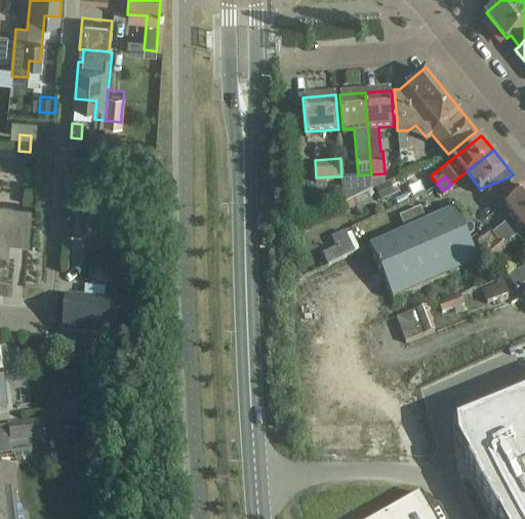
[(387,180),(375,185),(380,196),(392,190),(387,180)]
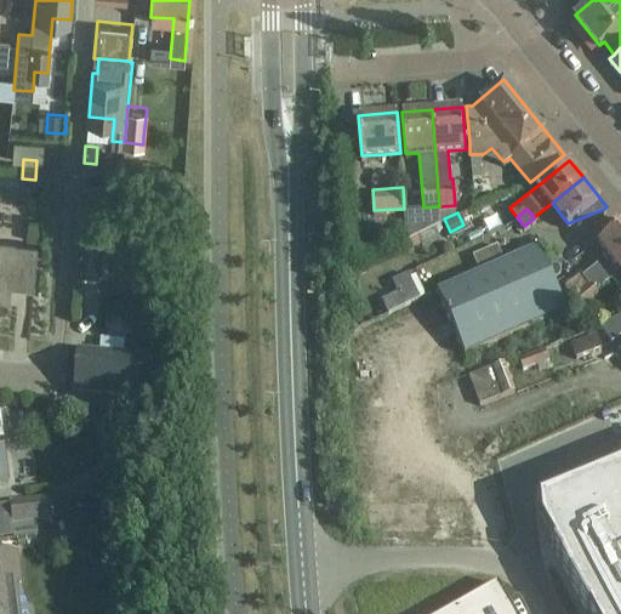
[(620,225),(611,233),(597,244),(610,259),(603,265),(598,260),(582,272),(581,269),(567,283),(570,295),(590,280),(596,288),(611,276),(620,266),(620,225)]
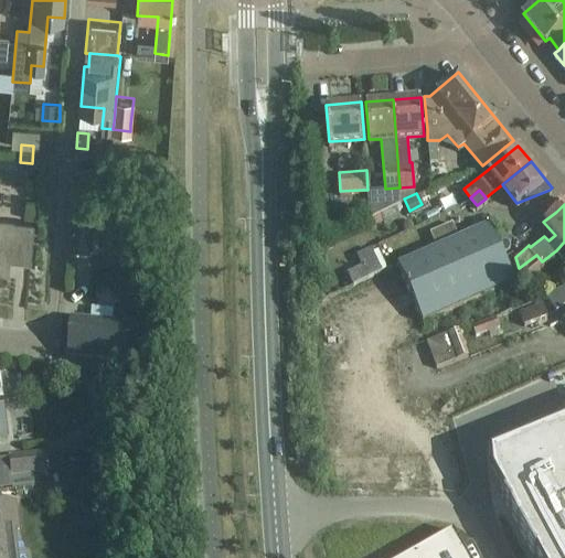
[(34,218),(12,216),(0,214),(0,268),(9,269),(10,251),(29,254),(28,257),(31,257),(34,218)]
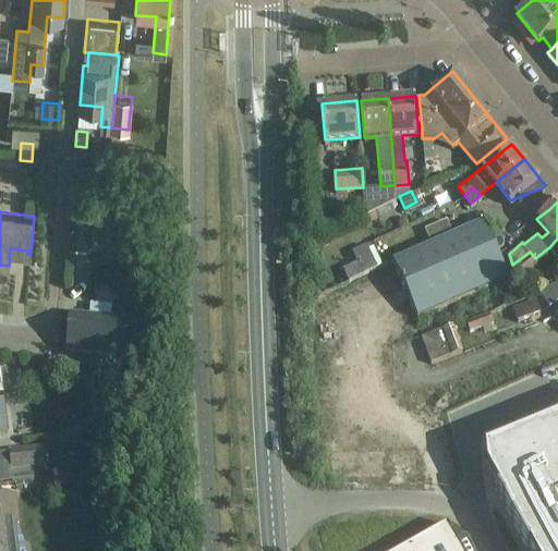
[(74,227),(95,228),(95,212),(74,212),(74,227)]
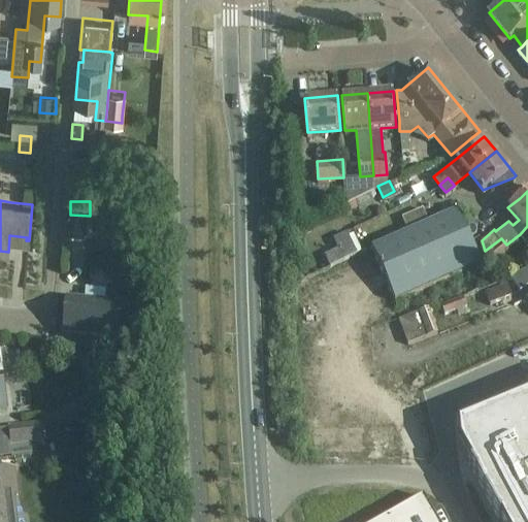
[(402,216),(408,229),(429,221),(423,206),(402,216)]
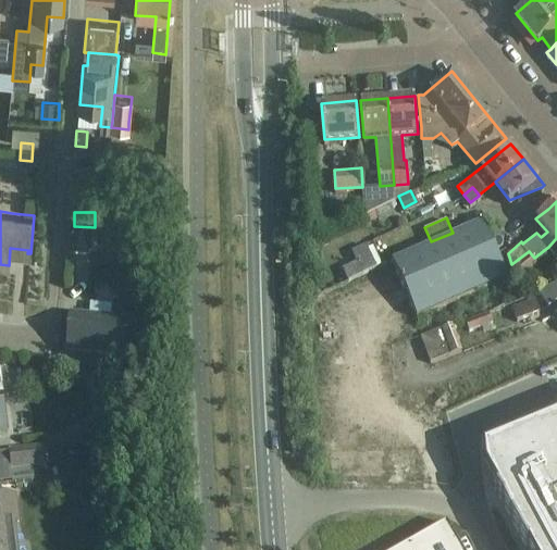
[(431,241),(392,259),(416,314),(507,274),(483,219),(453,233),(431,241)]
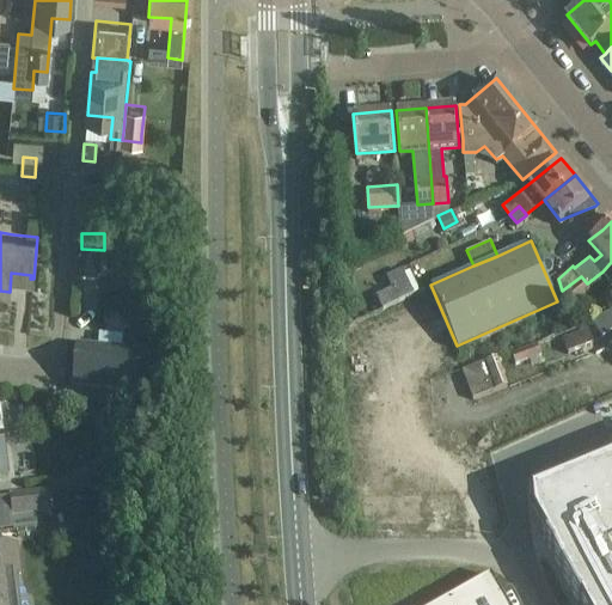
[(393,286),(378,293),(384,304),(414,289),(402,266),(387,273),(393,286)]
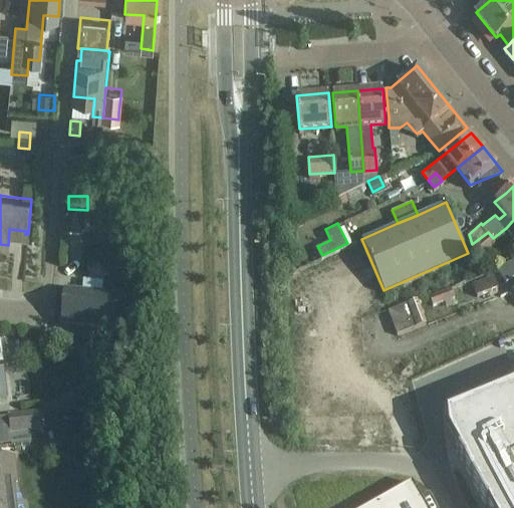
[(496,241),(493,238),(488,232),(472,244),(480,254),(496,241)]
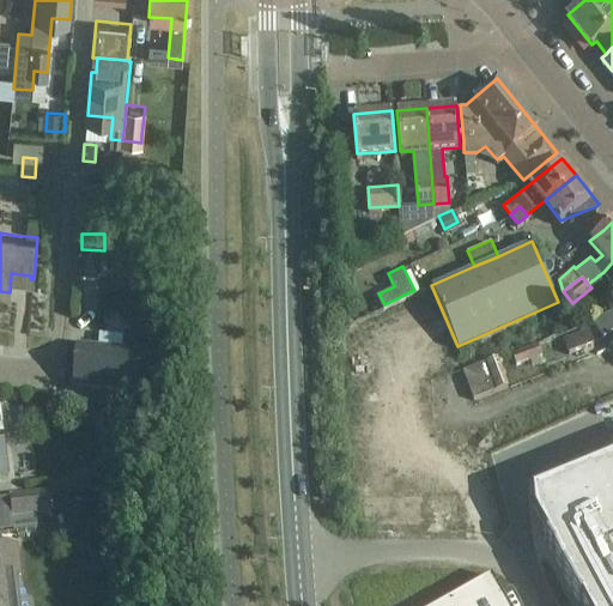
[(612,307),(593,319),(604,335),(612,328),(612,307)]
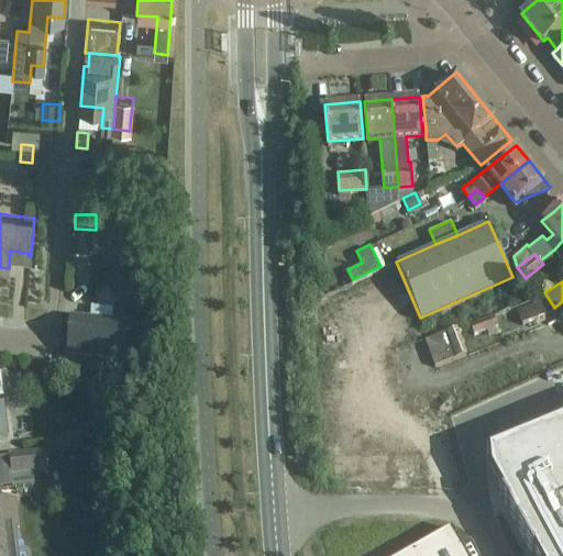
[(522,320),(545,311),(540,298),(517,307),(522,320)]
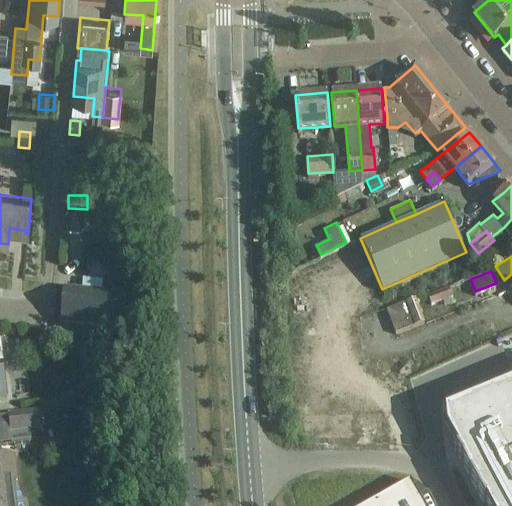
[(115,290),(108,289),(102,288),(103,276),(83,275),(82,287),(65,285),(62,319),(94,321),(109,322),(112,323),(115,290)]
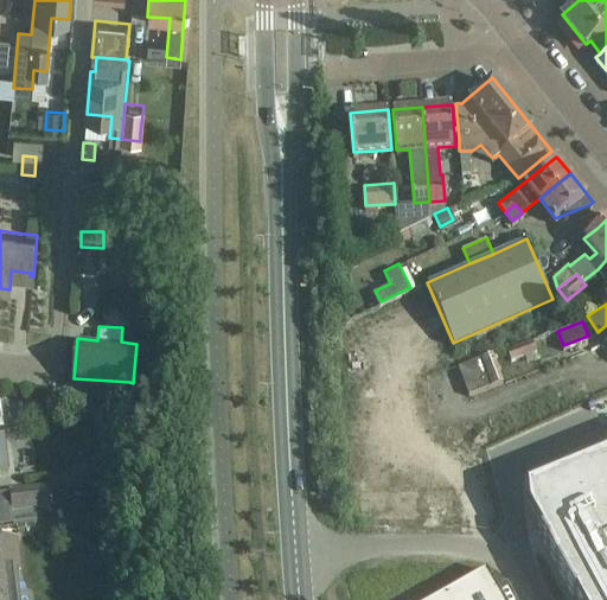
[(511,358),(537,348),(532,337),(506,346),(511,358)]
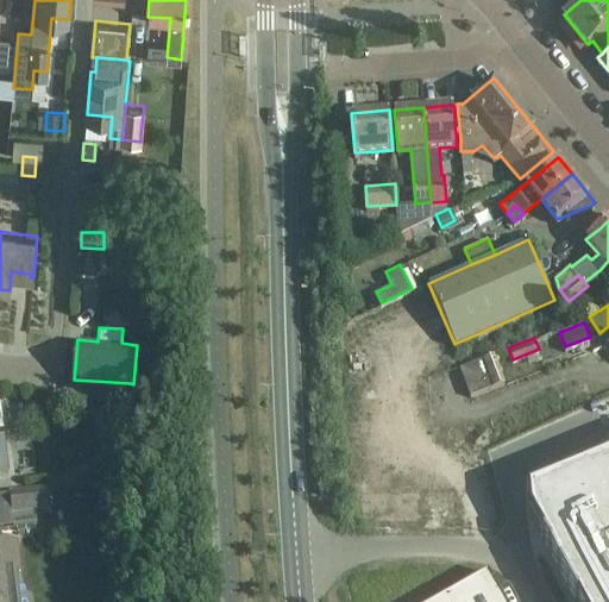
[(470,393),(506,380),(494,351),(459,364),(470,393)]
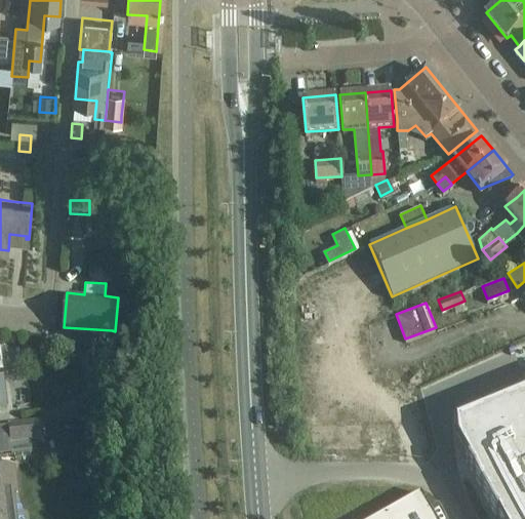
[(524,518),(524,391),(454,421),(456,439),(468,461),(468,462),(497,518),(524,518)]
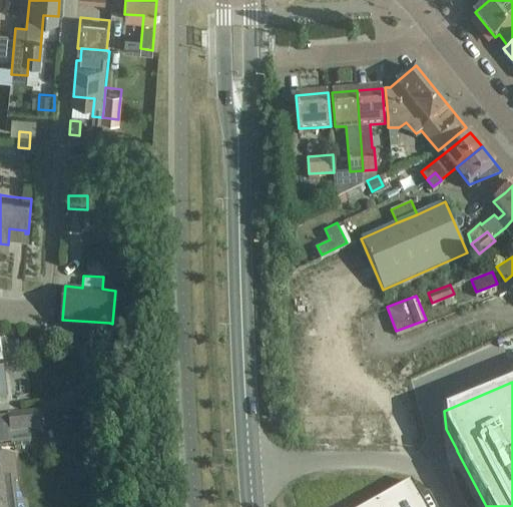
[(64,401),(61,408),(63,414),(69,417),(75,414),(78,408),(75,403),(70,401),(64,401)]
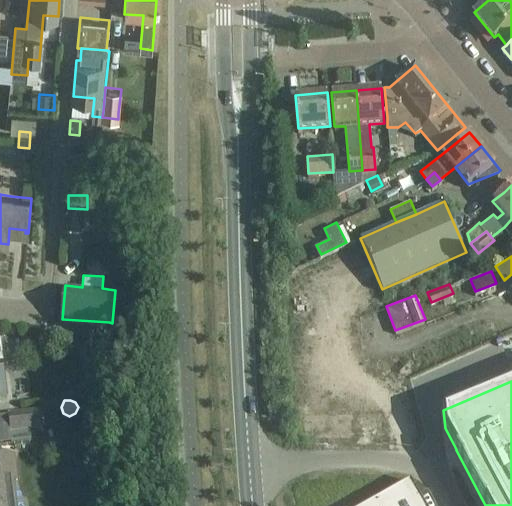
[(13,427),(42,424),(40,409),(11,412),(13,427)]
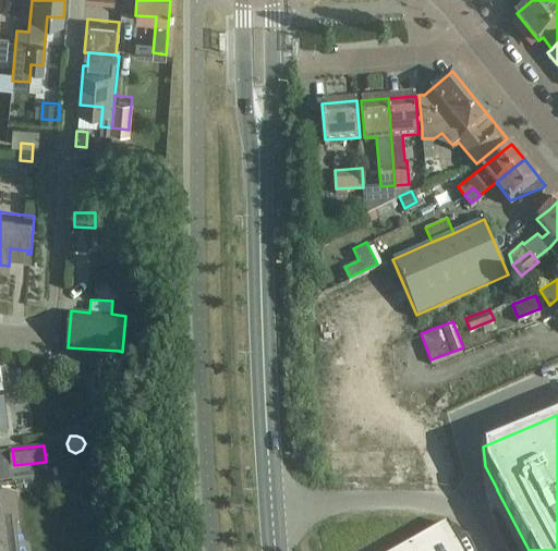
[(0,550),(14,550),(11,519),(17,519),(14,492),(0,493),(0,550)]
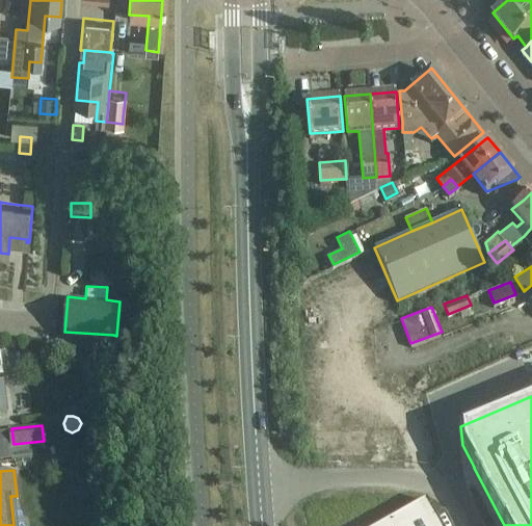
[(443,525),(426,498),(376,525),(443,525)]
